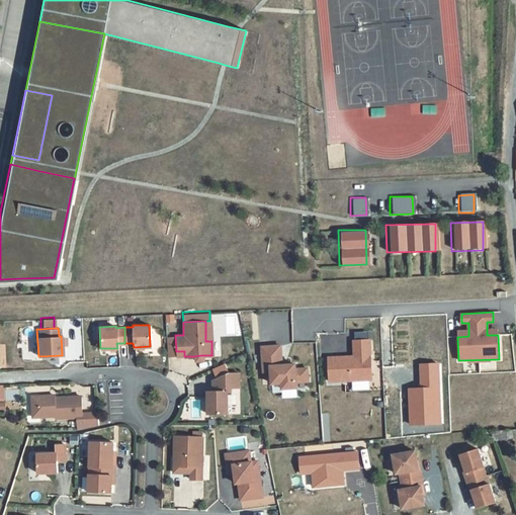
[(176,351),(175,335),(165,336),(166,356),(176,355),(176,351)]
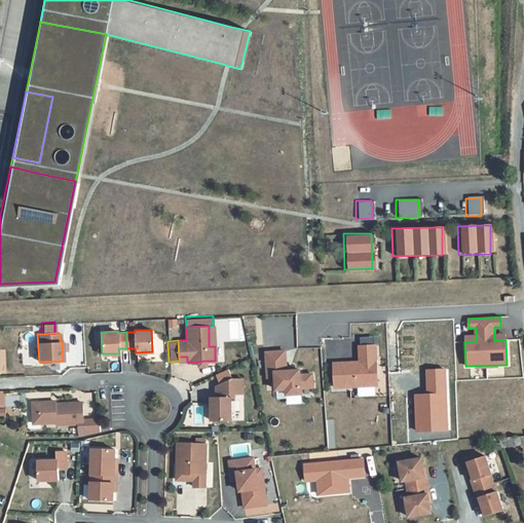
[(335,387),(377,385),(375,345),(359,346),(360,362),(333,364),(335,387)]
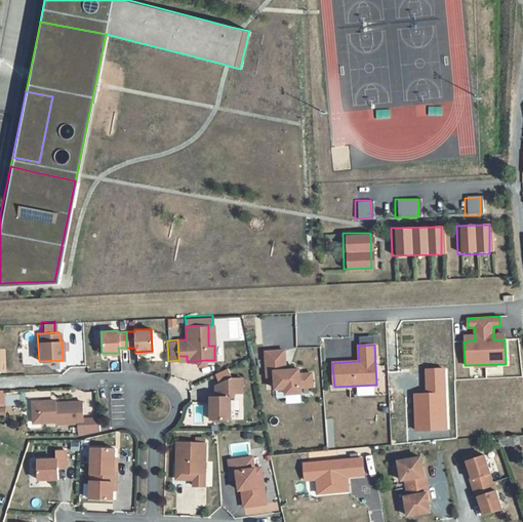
[(266,375),(274,375),(274,388),(285,388),(285,393),(299,392),(299,387),(312,386),(311,372),(298,373),(298,368),(292,369),(285,369),(285,366),(284,350),(265,351),(266,375)]
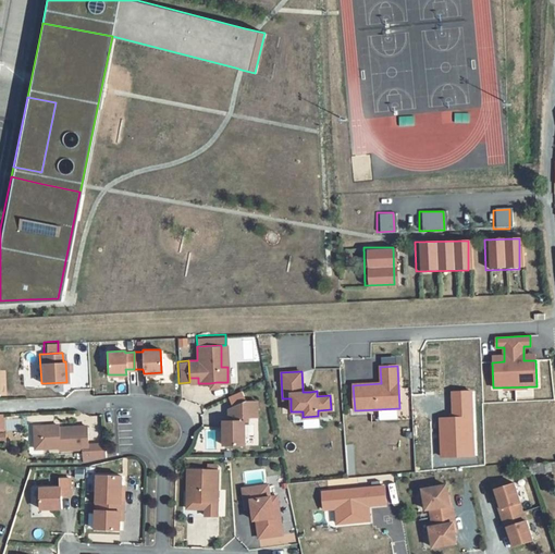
[(449,396),(451,421),(438,422),(440,459),(471,458),(469,395),(449,396)]
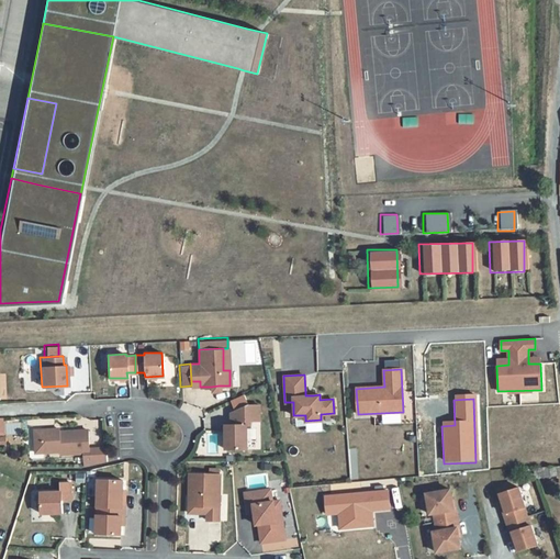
[(224,424),(224,448),(245,448),(246,424),(249,424),(249,420),(259,421),(259,404),(248,404),(230,412),(230,424),(224,424)]
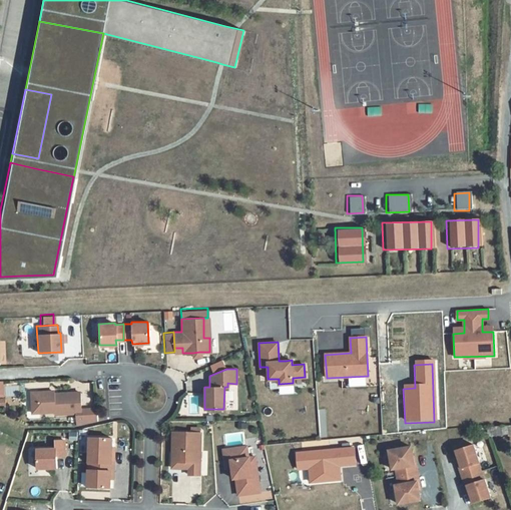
[(34,391),(36,412),(52,411),(52,413),(74,412),(78,412),(78,408),(77,391),(51,393),(48,393),(48,390),(34,391)]
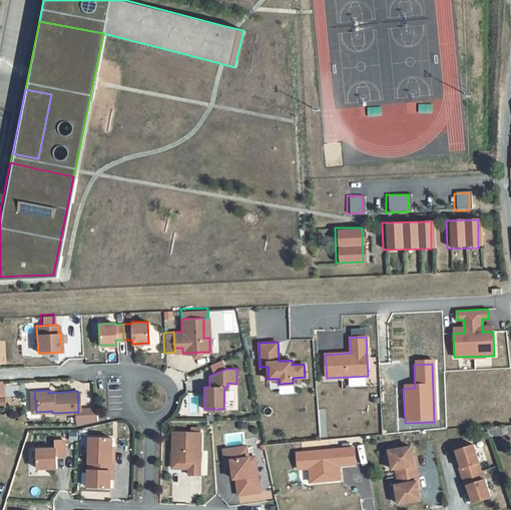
[(78,412),(74,412),(75,424),(95,420),(94,407),(78,408),(78,412)]
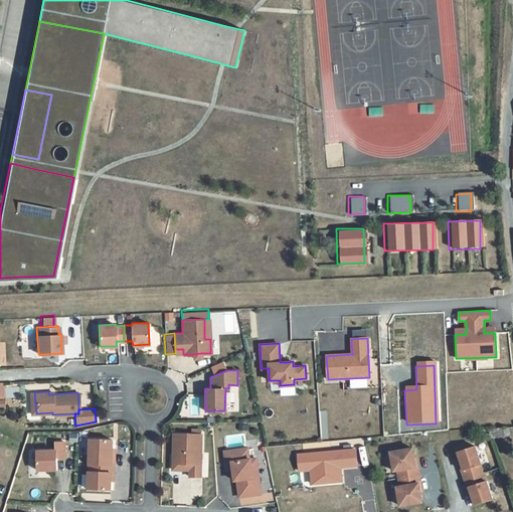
[(495,431),(498,441),(511,438),(508,428),(495,431)]
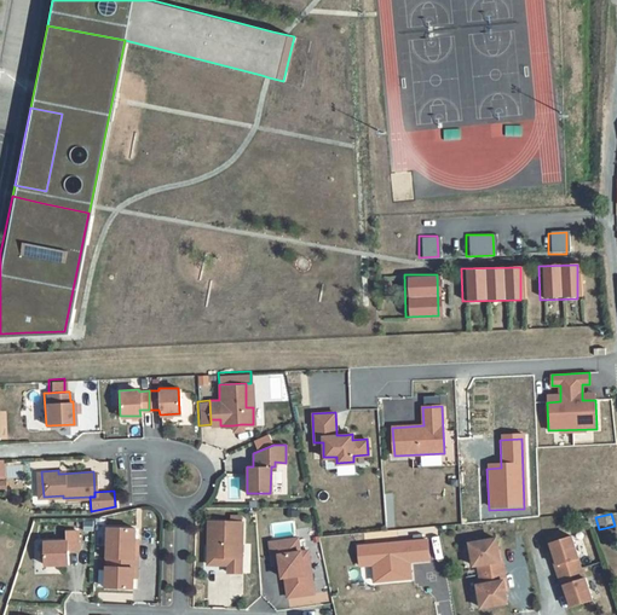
[(588,518),(593,531),(599,529),(595,517),(588,518)]
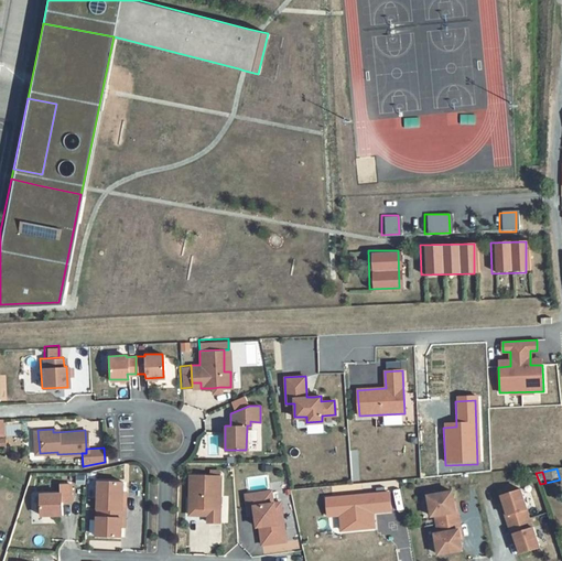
[(205,514),(205,520),(217,520),(218,474),(187,474),(186,506),(205,507),(205,514)]
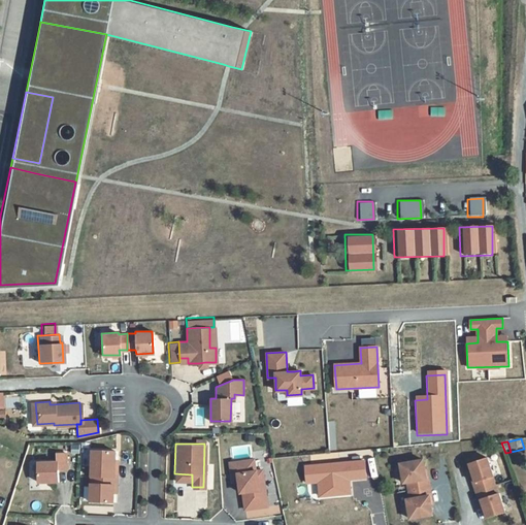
[(90,449),(88,499),(110,500),(110,491),(111,484),(113,484),(114,467),(111,467),(111,459),(112,450),(90,449)]
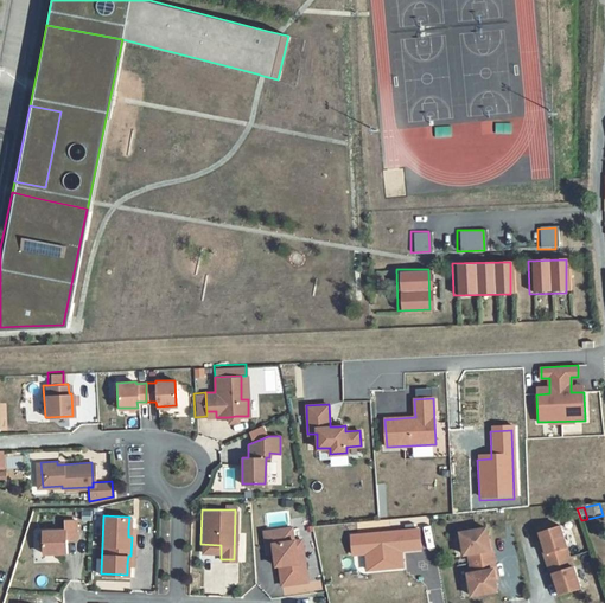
[(65,551),(64,537),(75,537),(75,518),(64,518),(64,527),(42,528),(42,551),(65,551)]
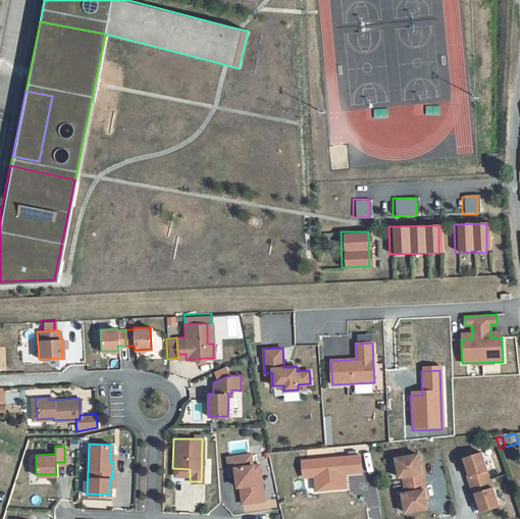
[(225,457),(226,468),(234,467),(235,474),(236,485),(238,485),(241,502),(262,500),(260,482),(255,483),(252,465),(251,465),(249,454),(225,457)]
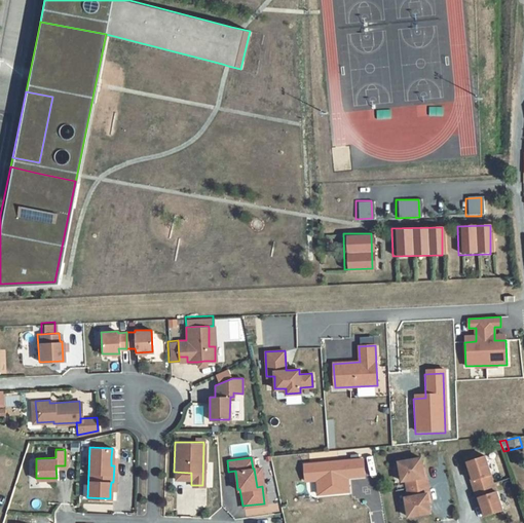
[(486,458),(468,463),(473,482),(471,482),(476,500),(478,499),(483,518),(501,513),(496,494),(495,494),(491,478),(486,458)]
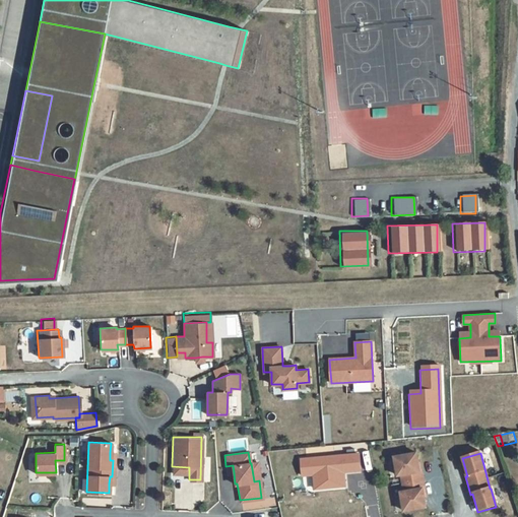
[(418,454),(396,457),(398,476),(402,475),(404,492),(400,493),(403,512),(426,509),(424,490),(426,490),(424,472),(422,473),(418,454)]
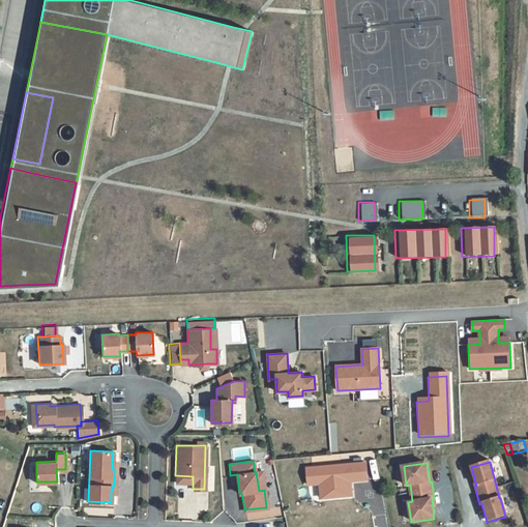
[(309,485),(320,484),(320,491),(335,490),(335,497),(351,496),(350,481),(368,480),(367,464),(306,468),(309,485)]
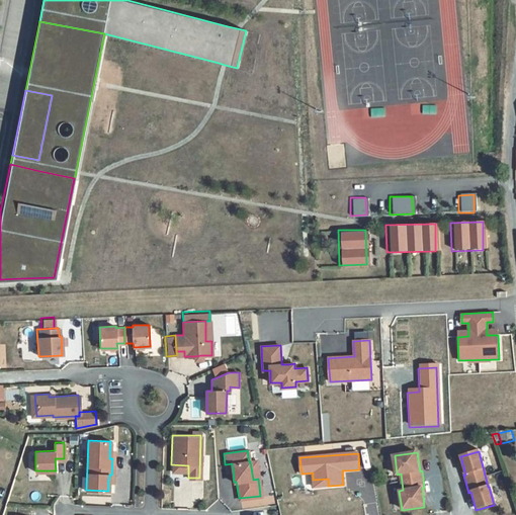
[(328,479),(313,480),(314,487),(328,486),(328,479)]
